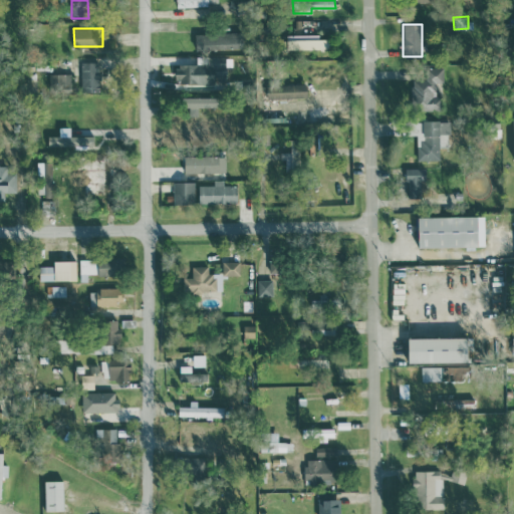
[(243,31),(195,32),(195,50),(243,49),(243,31)]
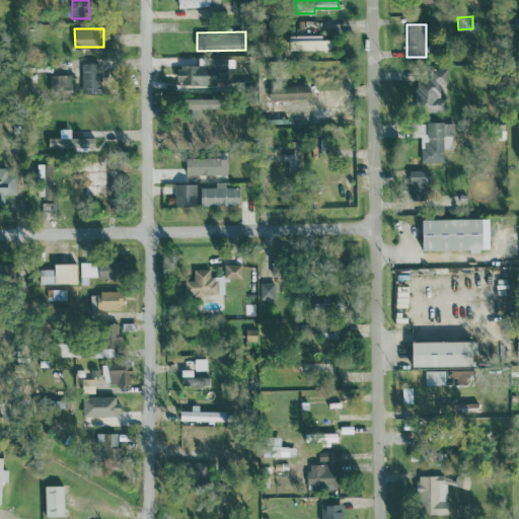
[(320,39),(320,34),(289,34),(290,50),(331,49),(331,39),(320,39)]
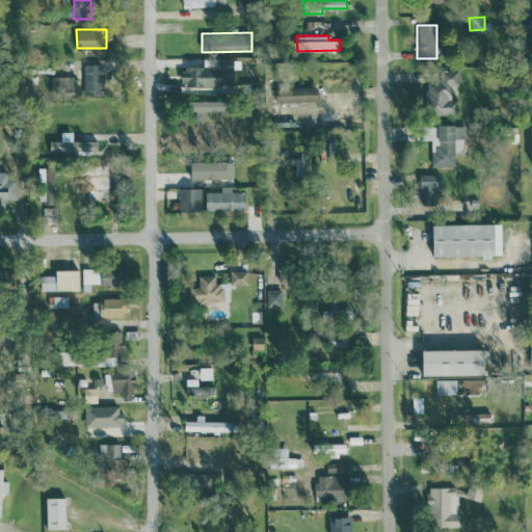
[(203,67),(181,67),(181,85),(232,85),(233,69),(239,69),(240,59),(203,58),(203,67)]
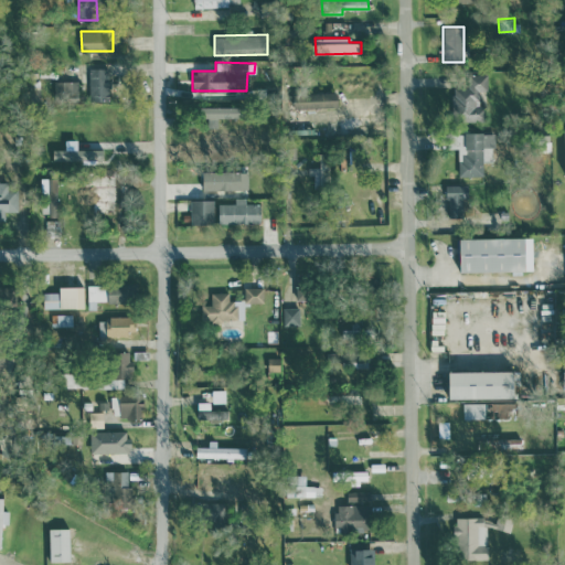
[(89,100),(110,99),(109,67),(88,67),(89,100)]
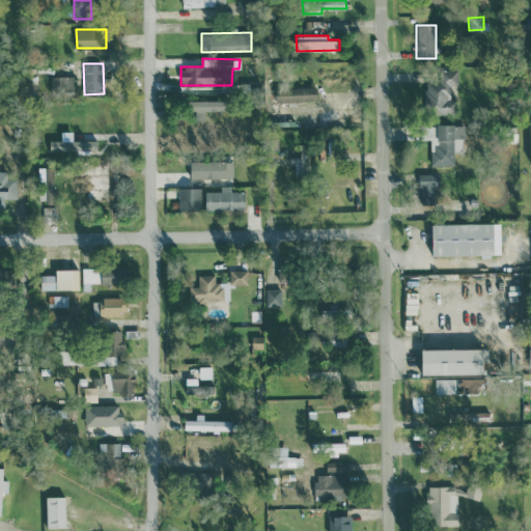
[(425,113),(454,112),(454,98),(450,98),(450,84),(458,84),(457,68),(440,70),(440,81),(424,82),(425,113)]
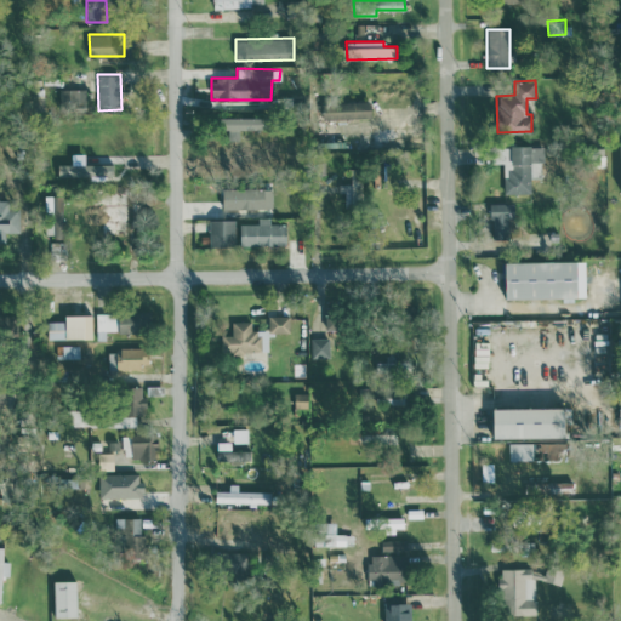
[(87,109),(87,89),(60,89),(60,108),(87,109)]
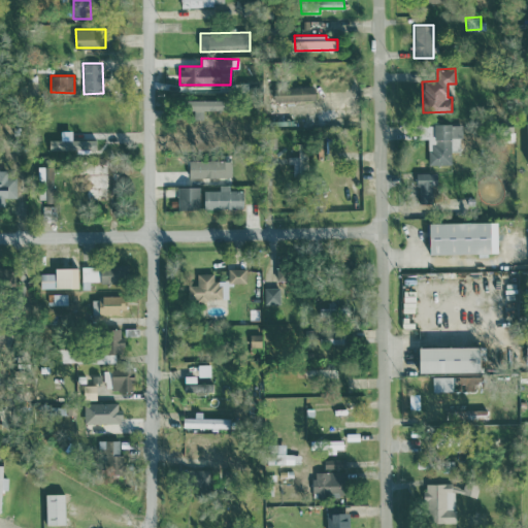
[(273,87),(274,101),(316,100),(315,86),(273,87)]
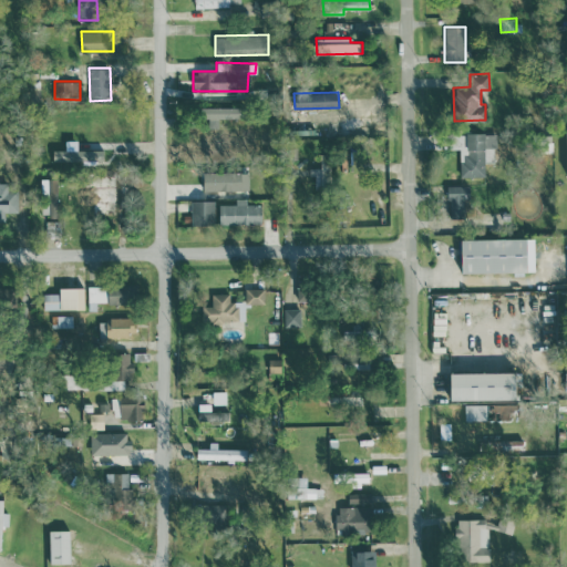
[(218,119),(240,117),(240,106),(206,107),(207,126),(218,126),(218,119)]
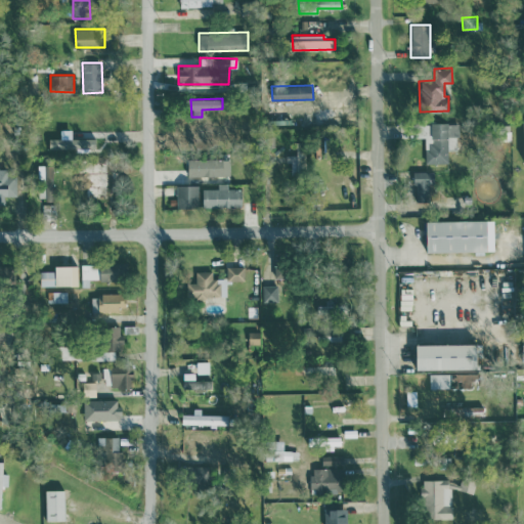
[(425,163),(448,163),(448,150),(459,150),(459,123),(416,123),(416,137),(425,137),(425,163)]
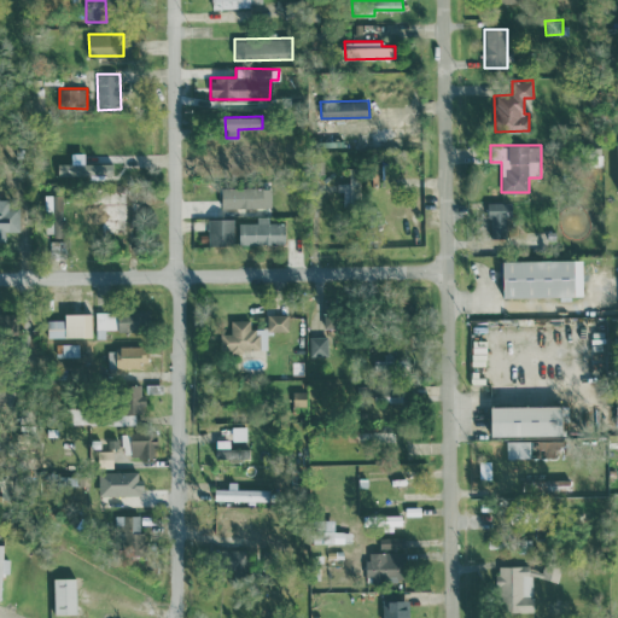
[(112,163),(85,163),(85,152),(71,152),(71,163),(57,163),(58,175),(89,175),(91,179),(114,178),(112,163)]
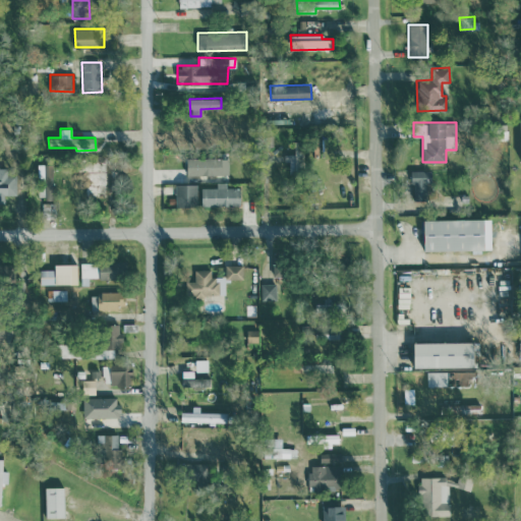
[(186,174),(228,175),(228,158),(187,157),(186,174)]
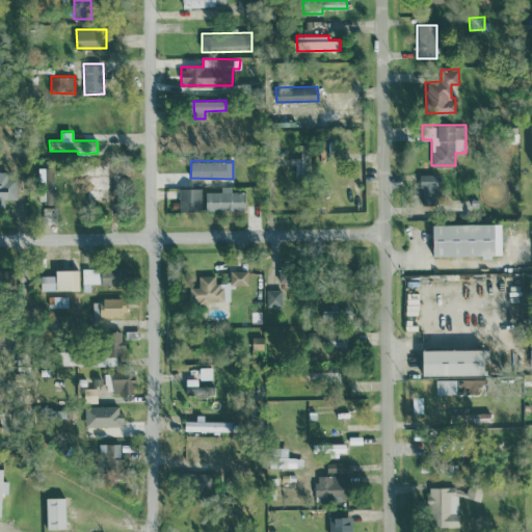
[(74,174),(74,188),(86,189),(86,201),(105,201),(105,189),(109,189),(109,164),(96,164),(95,175),(74,174)]
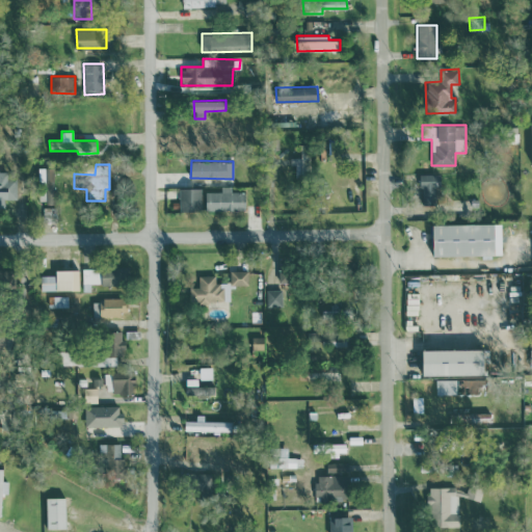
[(51,168),(44,169),(46,188),(54,186),(51,168)]
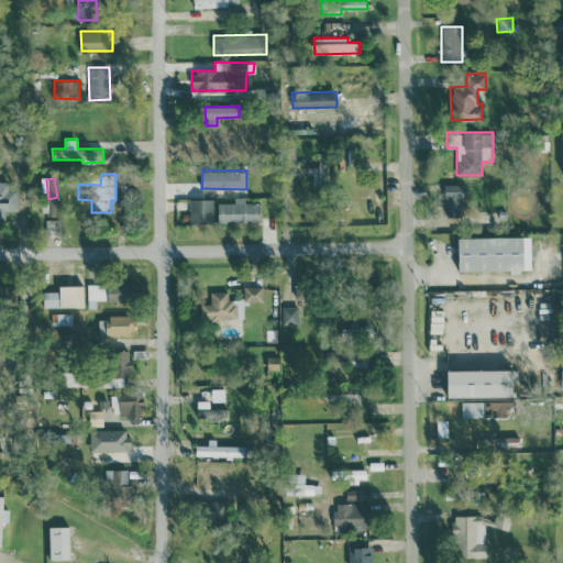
[(18,189),(1,189),(0,180),(0,219),(4,219),(4,211),(18,210),(18,189)]
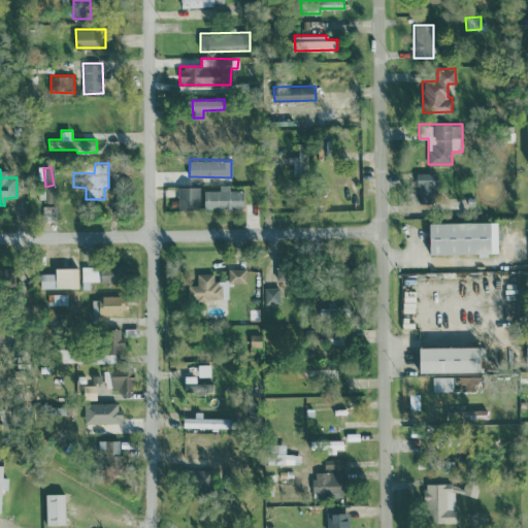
[(418,202),(436,202),(436,172),(418,172),(418,202)]
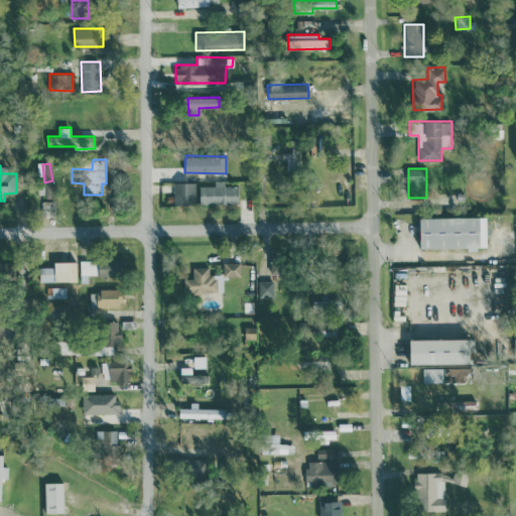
[(200,204),(237,204),(237,185),(225,185),(224,179),(214,179),(214,185),(199,185),(200,204)]
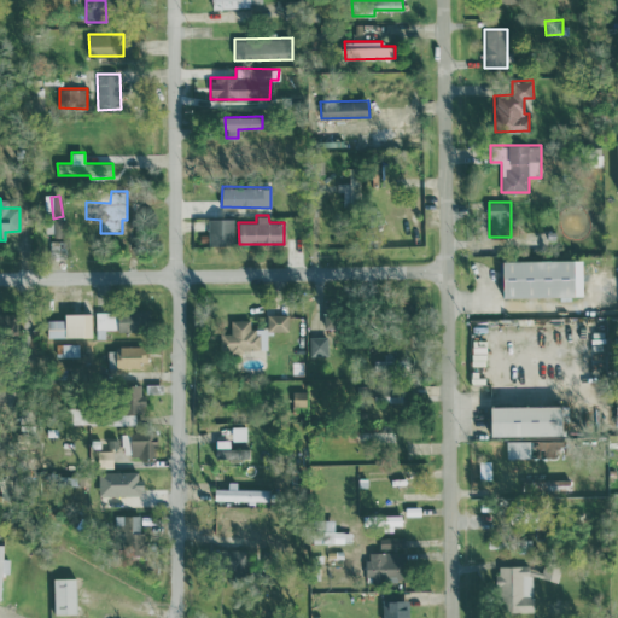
[(234,219),(209,219),(208,244),(233,245),(234,219)]
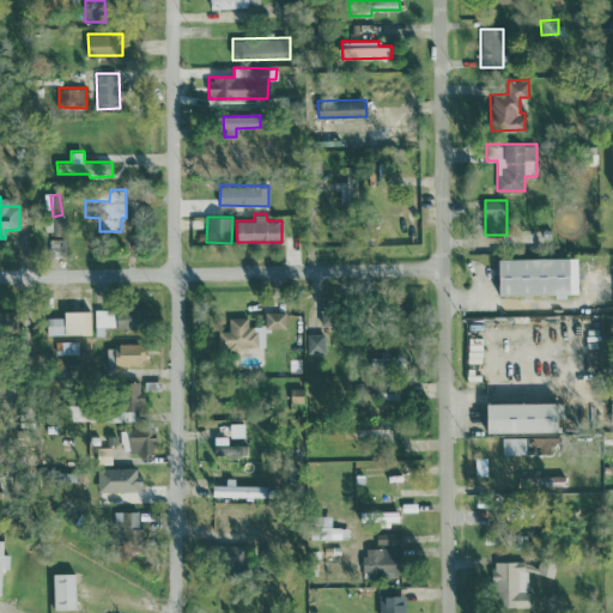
[(498,259),(499,296),(578,293),(577,258),(498,259)]
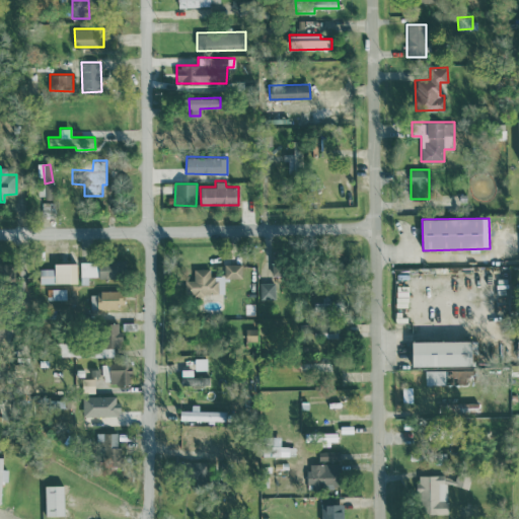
[(98,278),(113,278),(113,261),(99,260),(98,278)]
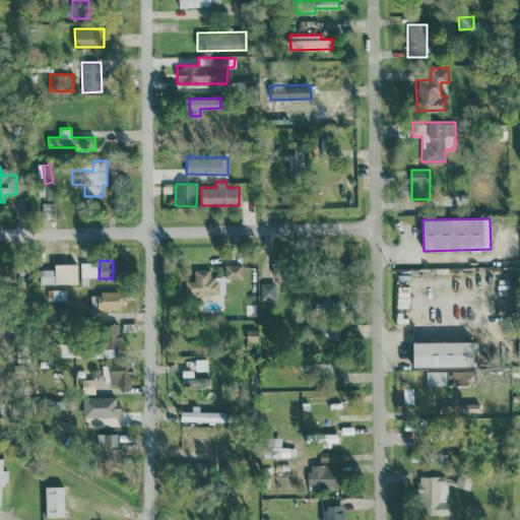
[(81,284),(88,284),(88,276),(98,276),(96,261),(80,262),(81,284)]
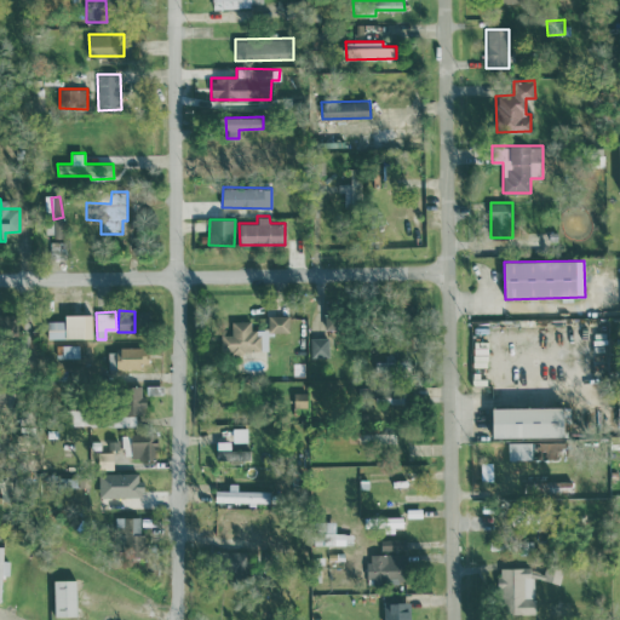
[(0,314),(0,343),(17,343),(17,314),(0,314)]
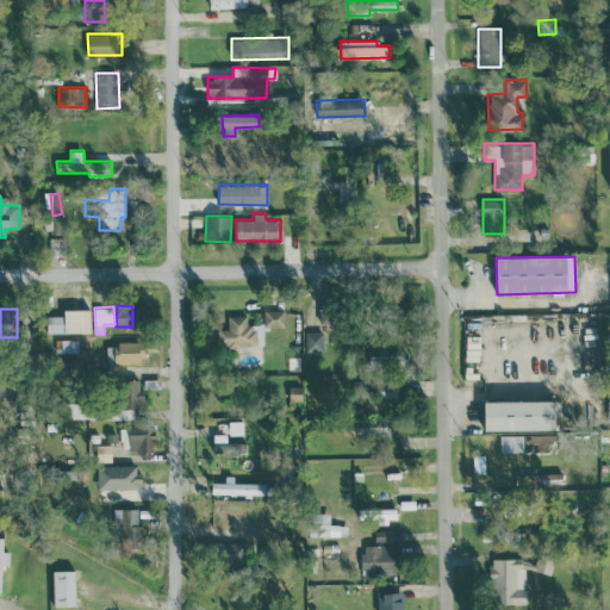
[(91,332),(91,309),(63,309),(63,316),(47,316),(47,332),(91,332)]
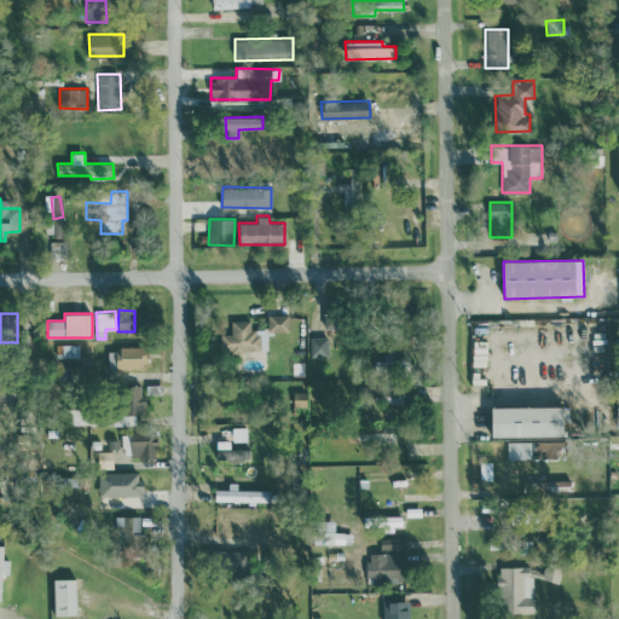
[(289,314),(267,314),(268,331),(289,330),(289,314)]
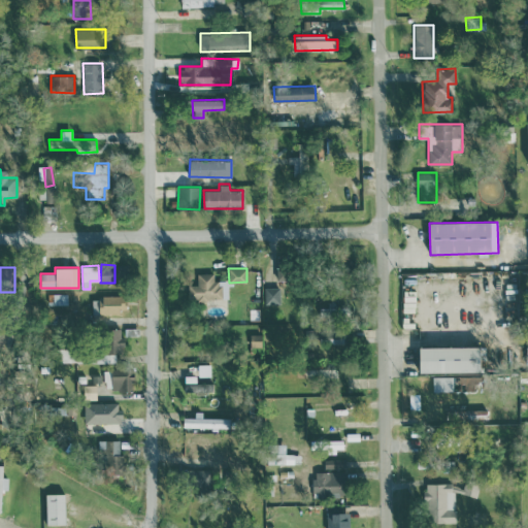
[(213,272),(197,273),(198,285),(188,285),(189,300),(228,299),(228,281),(213,281),(213,272)]
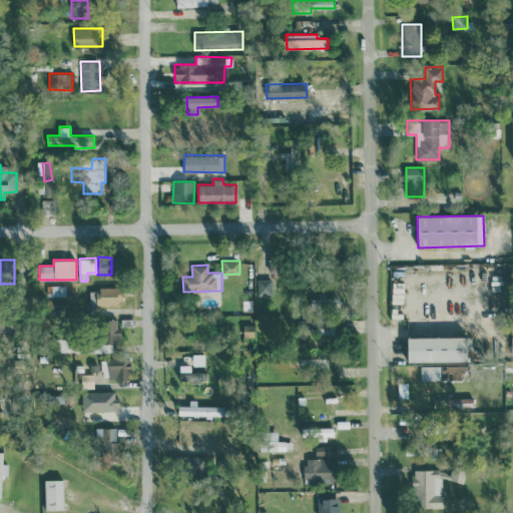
[(272,295),(272,279),(257,280),(258,296),(272,295)]
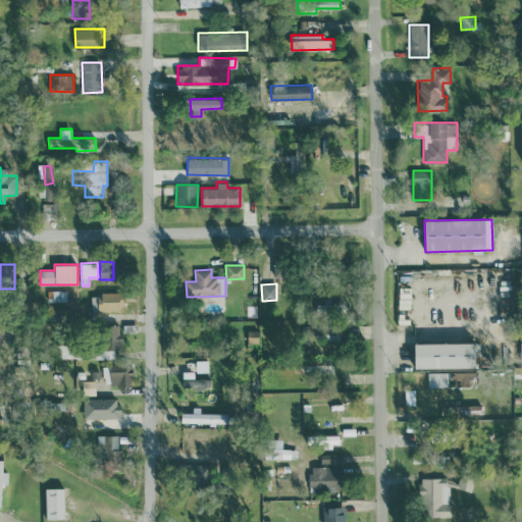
[(47,291),(48,301),(73,301),(72,290),(47,291)]
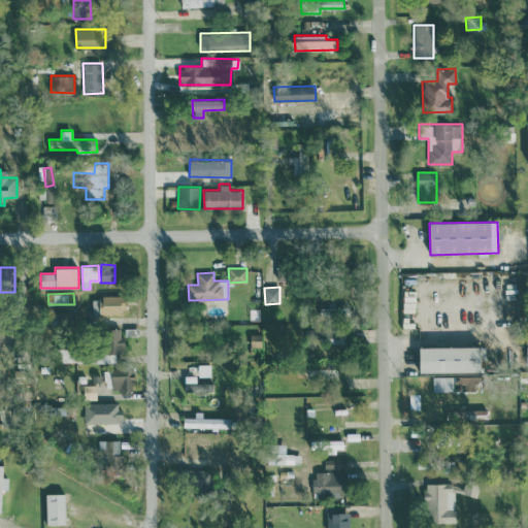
[(126,297),(92,296),(92,311),(126,312),(126,297)]
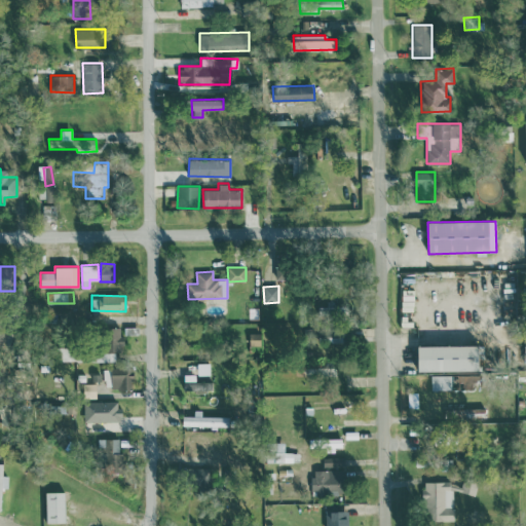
[(115,361),(115,350),(122,350),(121,327),(102,328),(102,349),(89,349),(89,362),(115,361)]
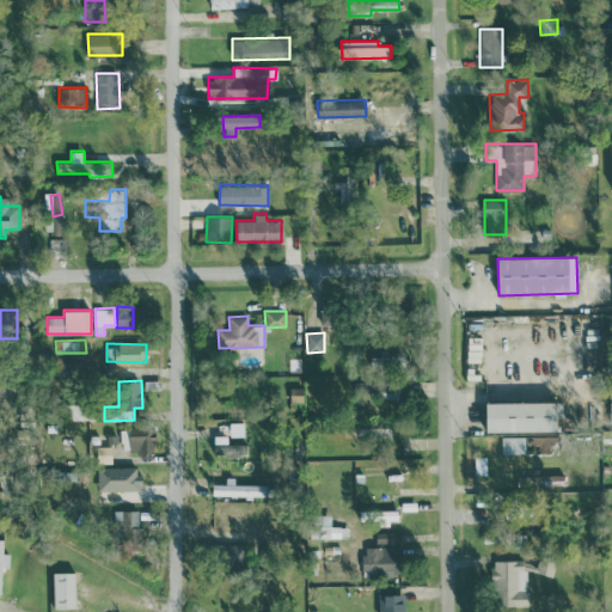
[(303,387),(291,386),(291,404),(303,405),(303,387)]
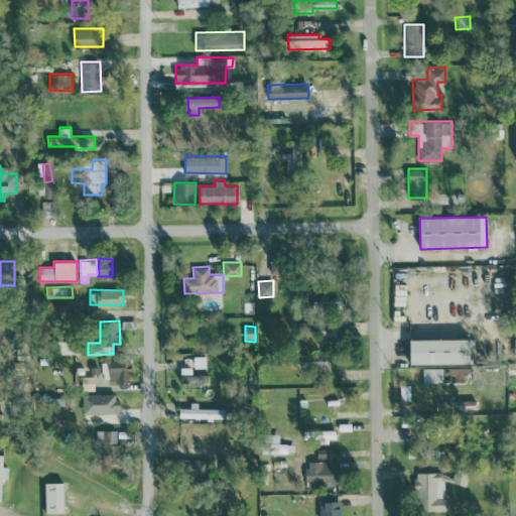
[(410,364),(473,363),(473,338),(409,340),(410,364)]
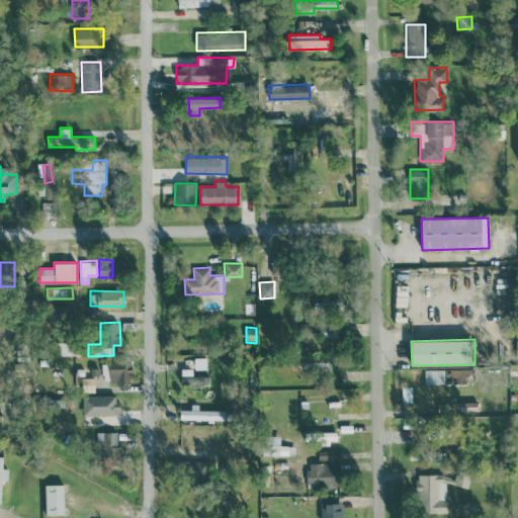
[(58,354),(77,354),(77,342),(58,342),(58,354)]
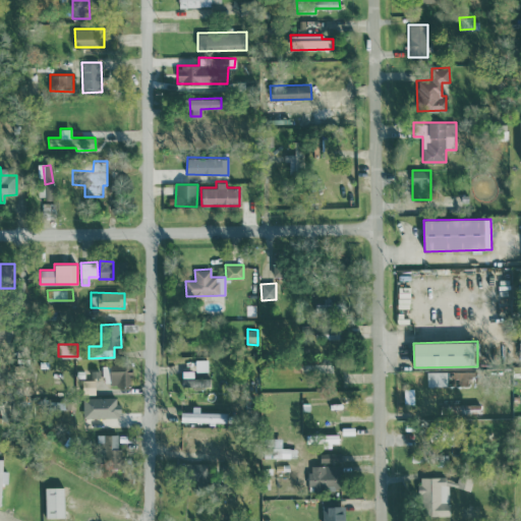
[(208,358),(195,359),(195,371),(208,370),(208,358)]
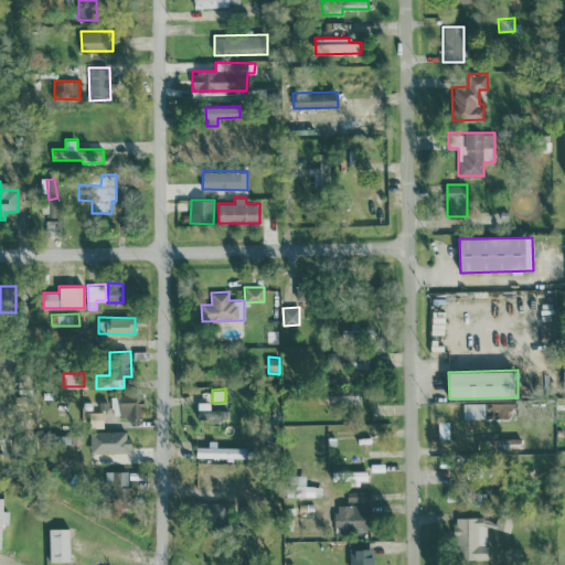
[(362,404),(362,394),(319,392),(319,402),(362,404)]
